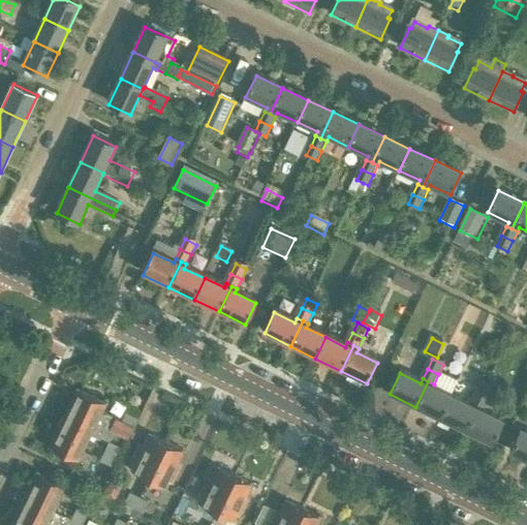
[(434,384),(428,381),(415,407),(441,420),(459,383),(439,373),(438,374),(434,384)]
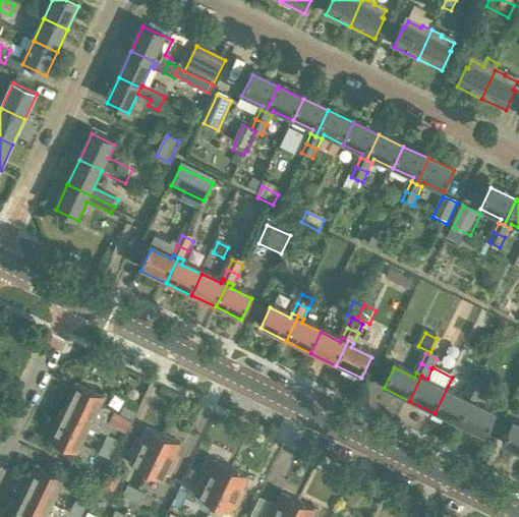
[(471,387),(452,378),(435,413),(459,425),(471,400),(466,397),(471,388),(471,387)]
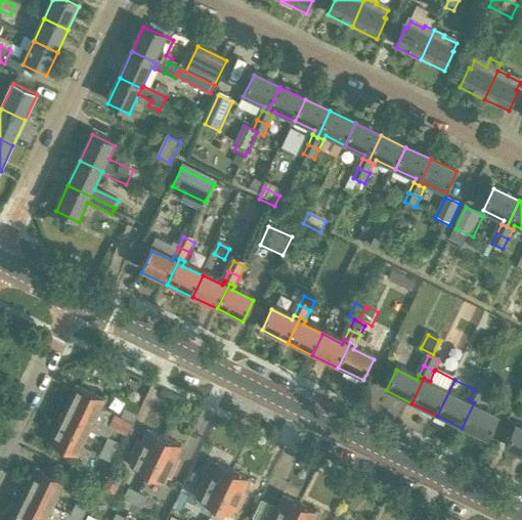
[(478,380),(474,389),(474,390),(484,395),(489,386),(478,380)]
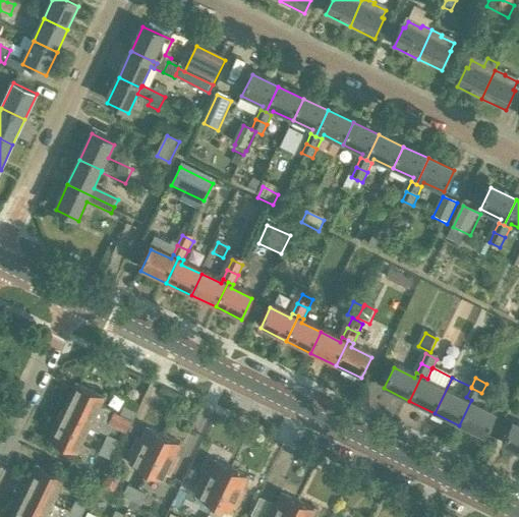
[(63,404),(105,424),(127,436),(137,414),(126,409),(125,409),(121,417),(101,407),(105,399),(73,384),(63,404)]
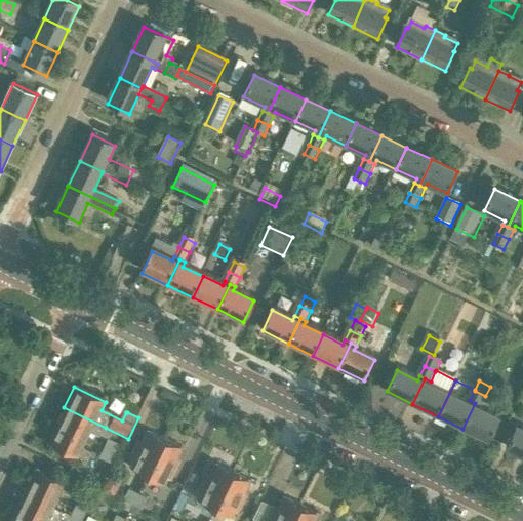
[(485,396),(475,391),(470,400),(475,403),(481,406),(485,396)]
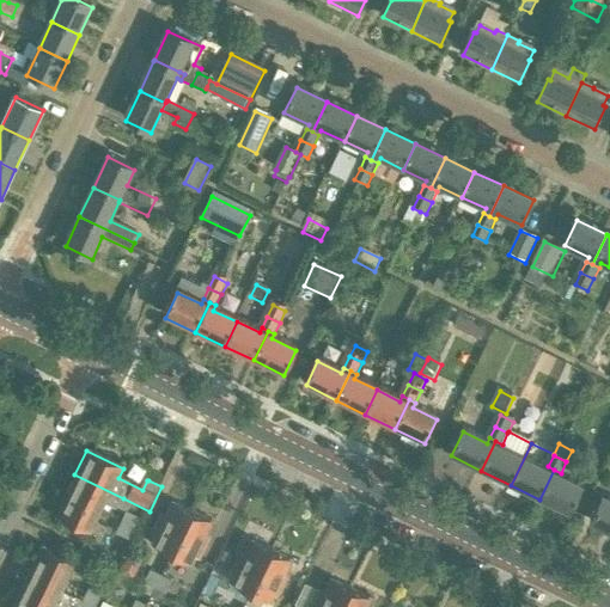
[(561,473),(554,470),(540,500),(569,514),(583,490),(559,478),(561,473)]
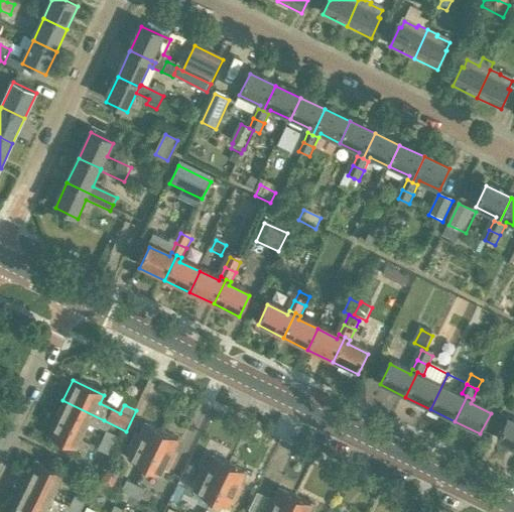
[(104,420),(62,400),(53,419),(85,434),(89,426),(99,431),(104,420)]
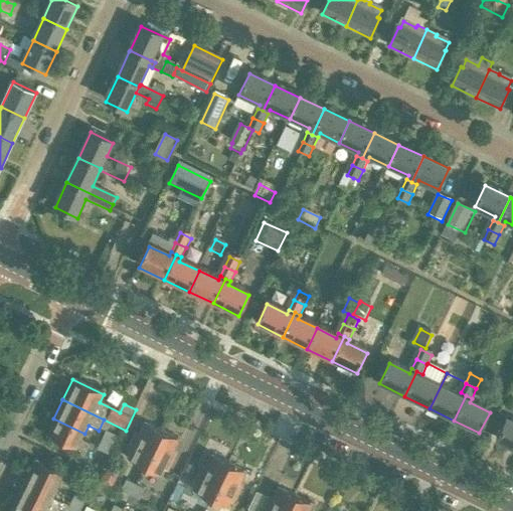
[(84,434),(53,418),(45,437),(49,439),(74,451),(73,453),(84,458),(91,446),(81,441),(84,434)]
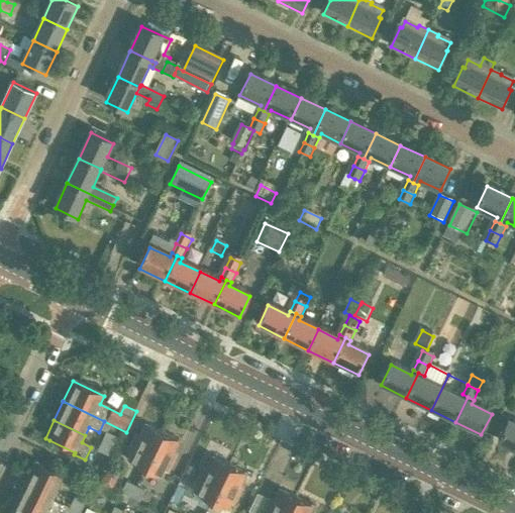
[(514,424),(510,422),(500,442),(514,449),(514,424)]
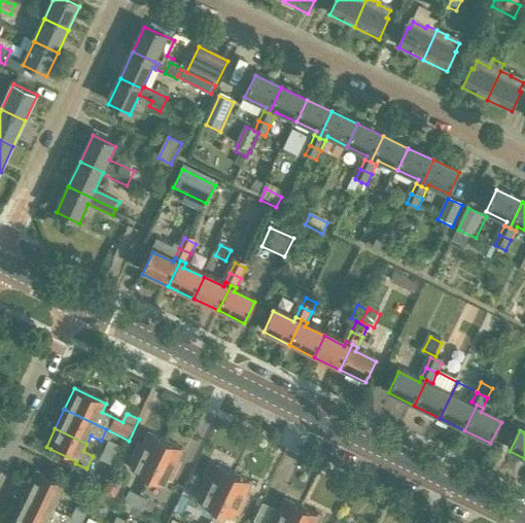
[(148,480),(167,443),(150,434),(145,446),(141,446),(132,464),(135,465),(132,472),(148,480)]
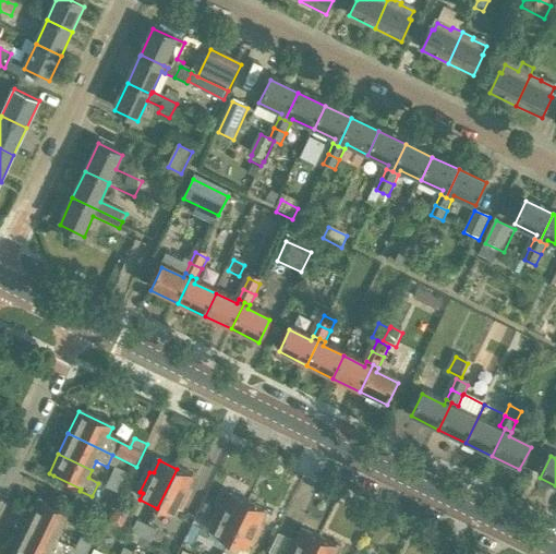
[(111,480),(121,485),(127,473),(116,469),(111,480)]
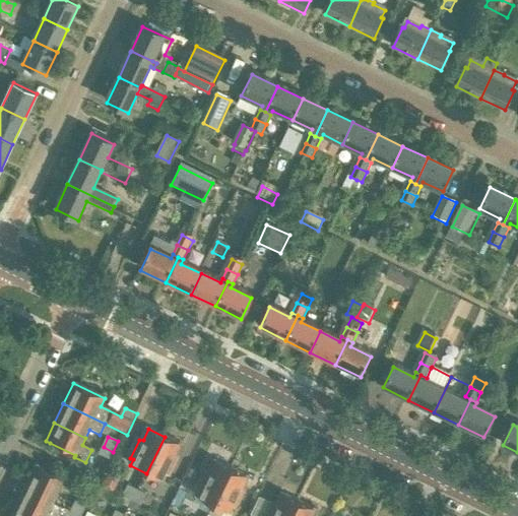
[(181,445),(165,437),(146,473),(164,481),(167,475),(170,477),(171,475),(179,458),(175,457),(181,445)]
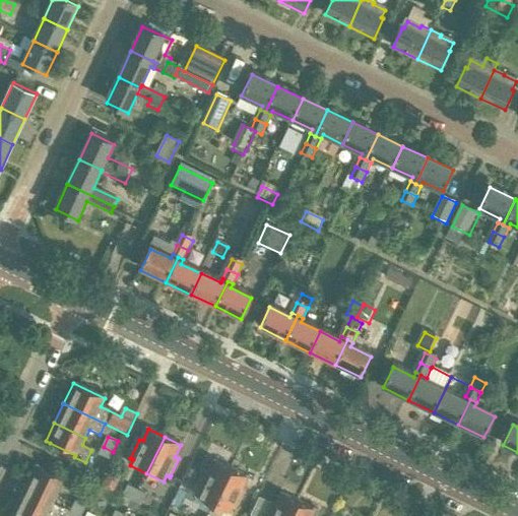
[(113,452),(104,447),(99,456),(109,460),(113,452)]
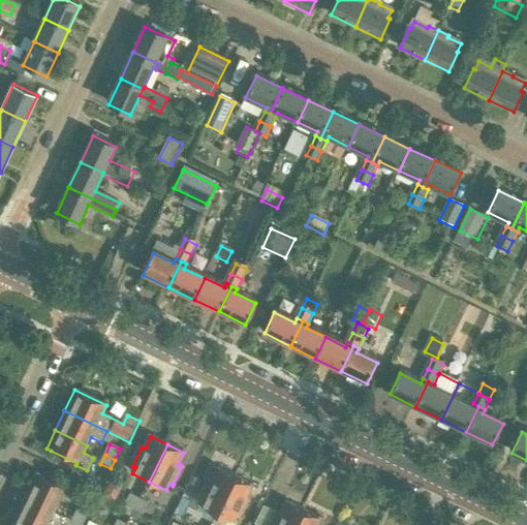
[(218,515),(237,477),(219,469),(213,482),(210,480),(200,499),(204,500),(200,506),(218,515)]
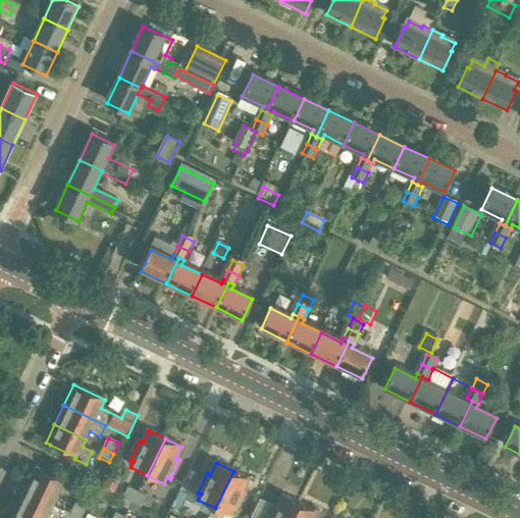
[(38,469),(30,485),(56,499),(60,490),(70,496),(76,483),(65,478),(63,482),(38,469)]
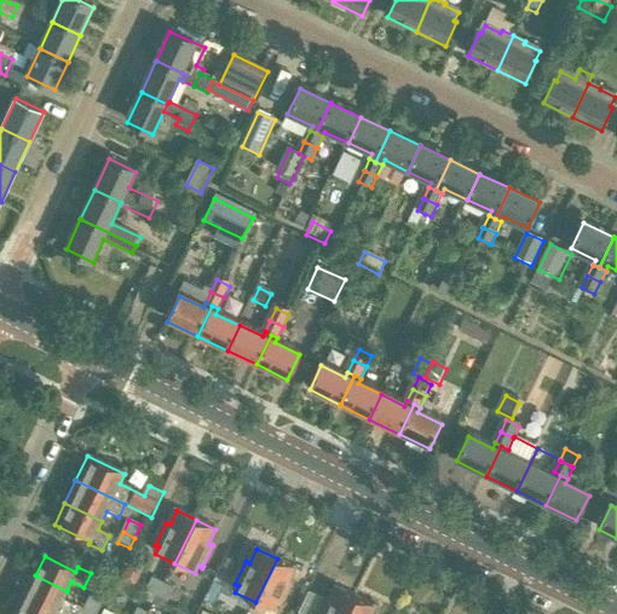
[(297,567),(277,559),(255,602),(271,610),(275,612),(278,606),(282,607),(293,585),(289,583),(297,567)]
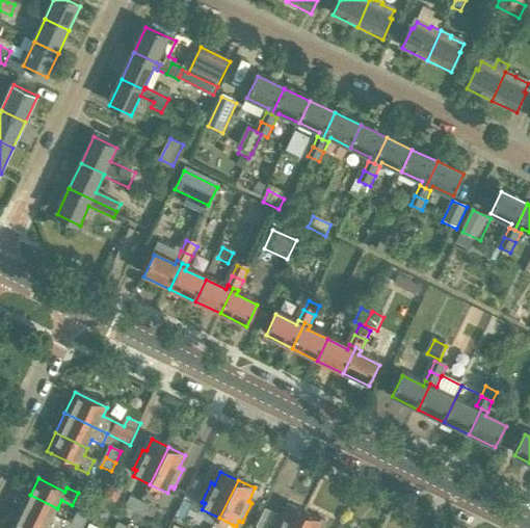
[(122,489),(112,484),(106,499),(114,503),(122,489)]
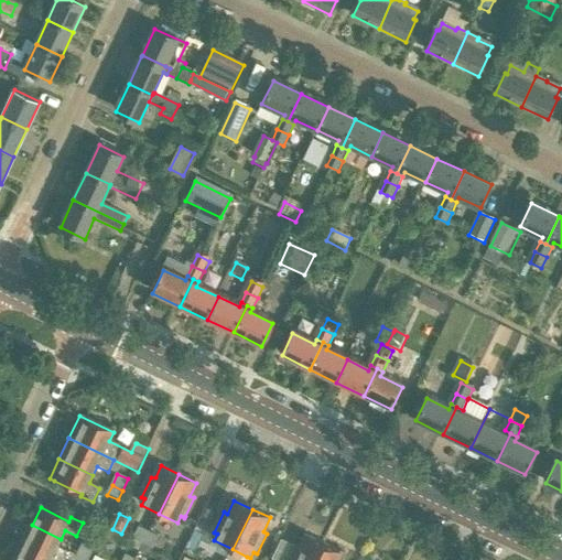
[(32,525),(22,546),(51,559),(65,559),(68,553),(56,548),(61,539),(32,525)]
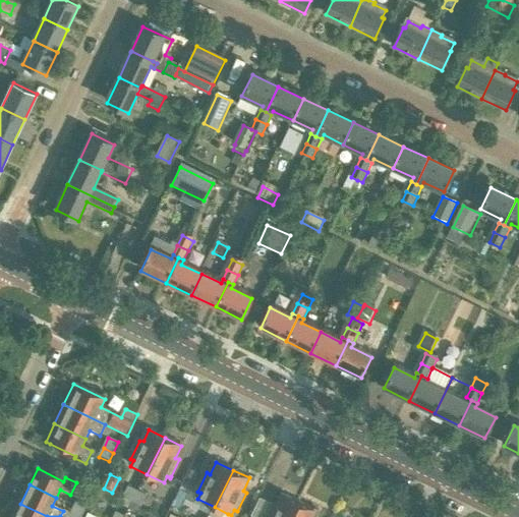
[(129,510),(138,492),(129,487),(120,506),(129,510)]
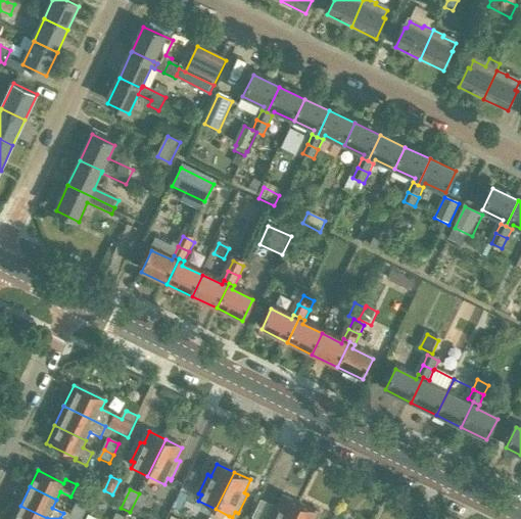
[(139,493),(130,512),(139,516),(148,499),(139,493)]
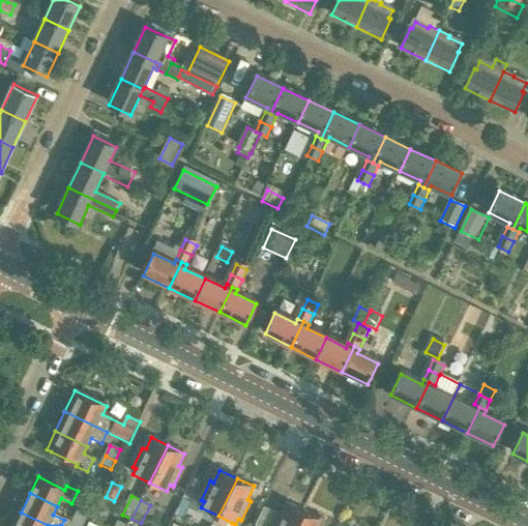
[(297,525),(304,512),(288,503),(282,516),(279,515),(272,525),(297,525)]
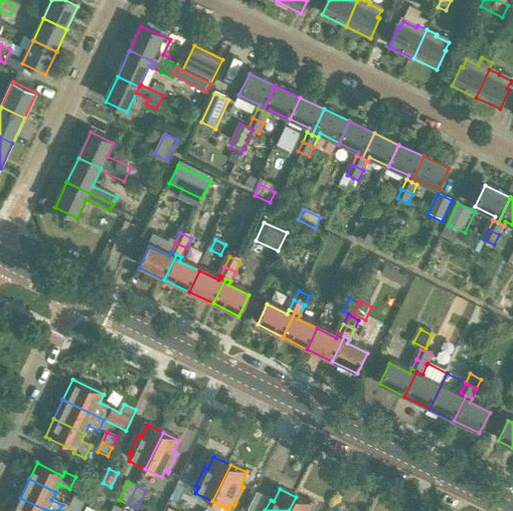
[(78,492),(73,501),(83,506),(89,497),(78,492)]
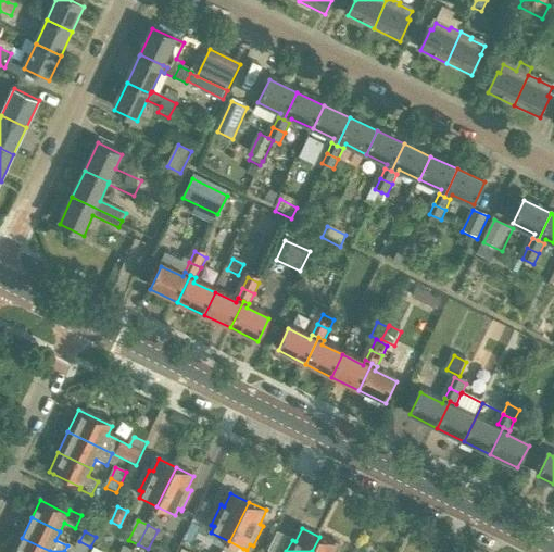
[(334,551),(337,546),(319,537),(312,551),(334,551)]
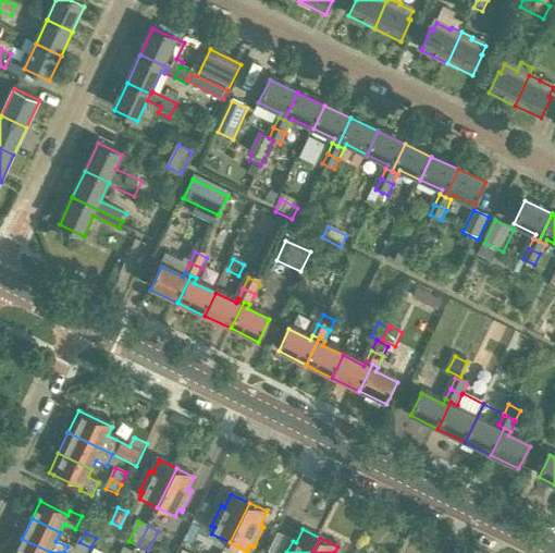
[(50,552),(22,539),(14,552),(50,552)]
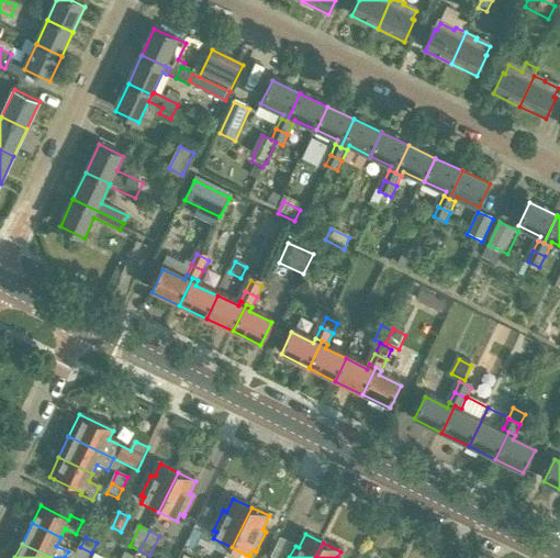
[(89,557),(91,553),(80,547),(76,557),(89,557)]
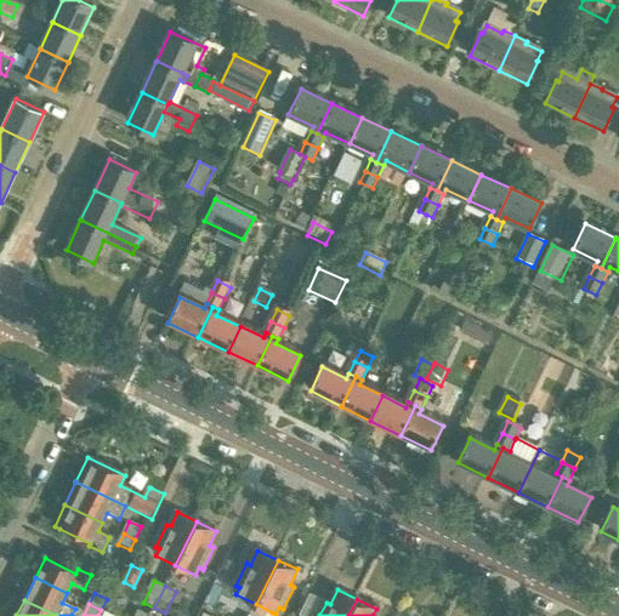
[(271,615),(272,612),(256,604),(250,615),(271,615)]
